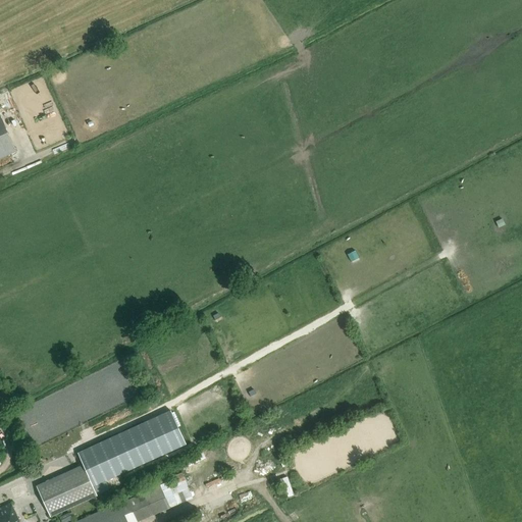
[(0,158),(16,152),(0,115),(0,158)]
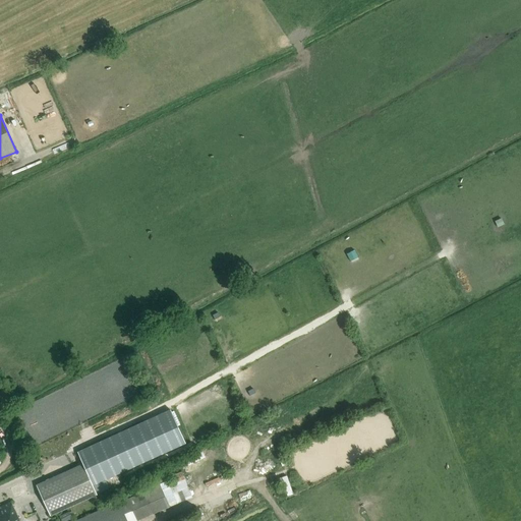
[(499,227),(505,224),(502,218),(496,221),(499,227)]
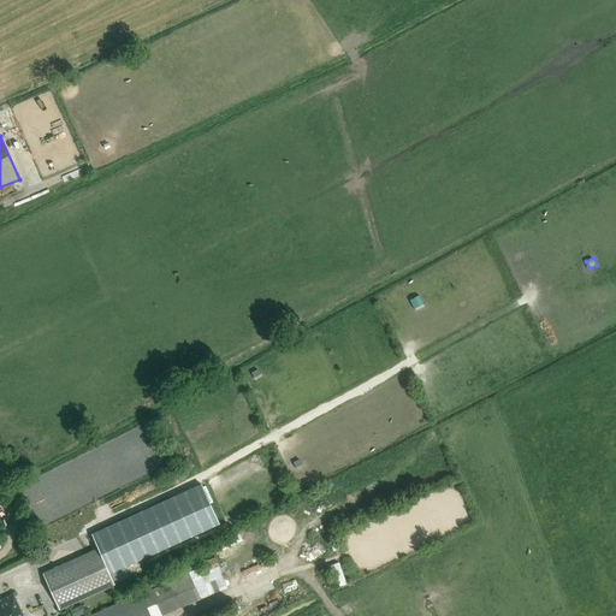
[(201,487),(92,537),(96,549),(99,555),(110,576),(219,527),(201,487)]
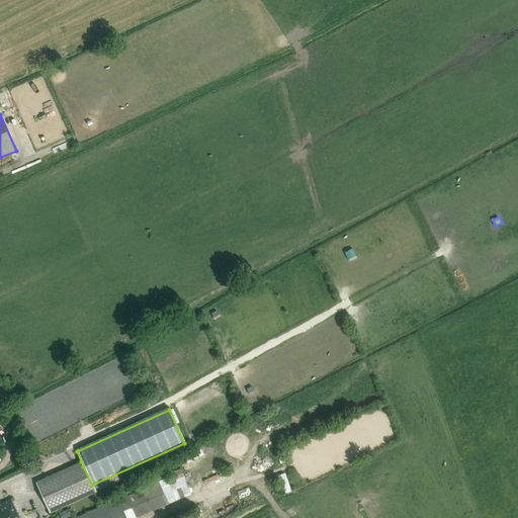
[(83,466),(81,461),(34,483),(49,513),(95,492),(92,485),(83,466)]
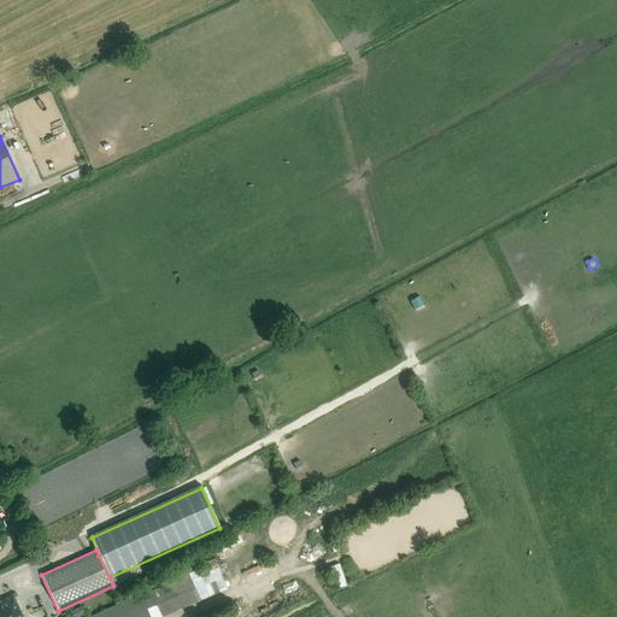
[(339,587),(348,583),(342,562),(333,564),(339,587)]
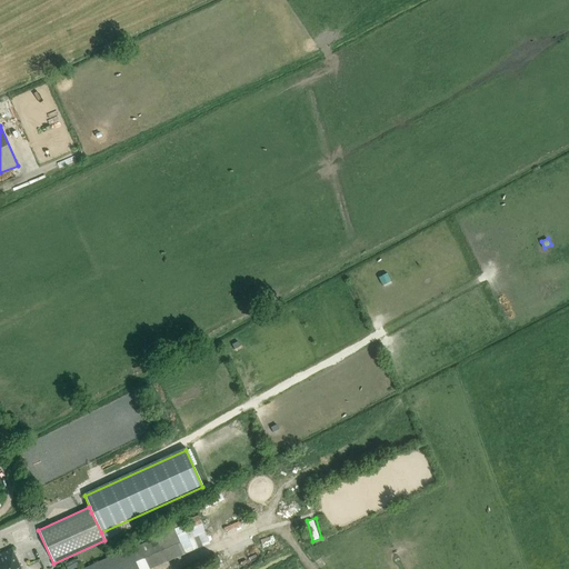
[(183,526),(175,529),(186,555),(210,543),(201,521),(189,526),(185,528),(183,526)]
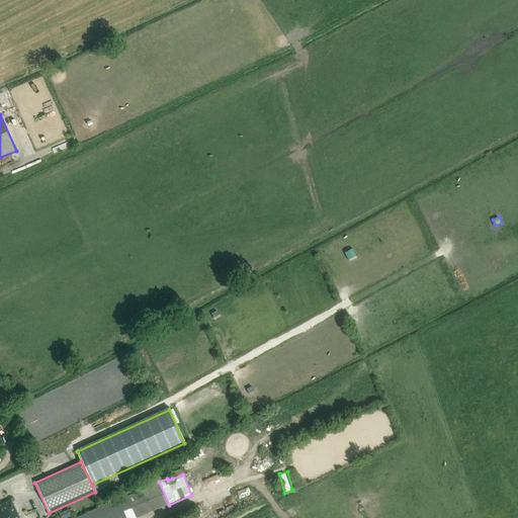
[(159,482),(118,500),(126,517),(137,517),(169,505),(159,482)]
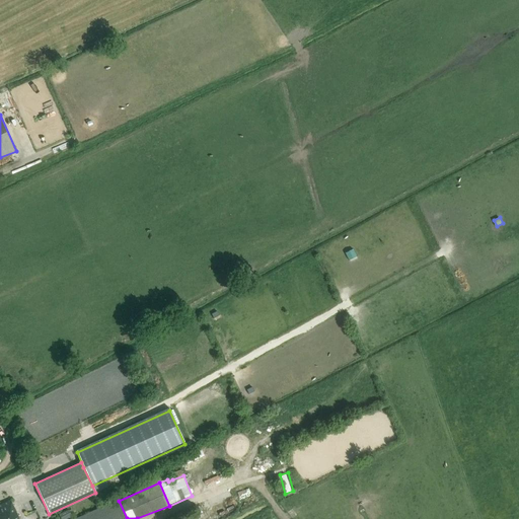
[(127,518),(126,517),(119,501),(119,500),(77,518),(127,518)]
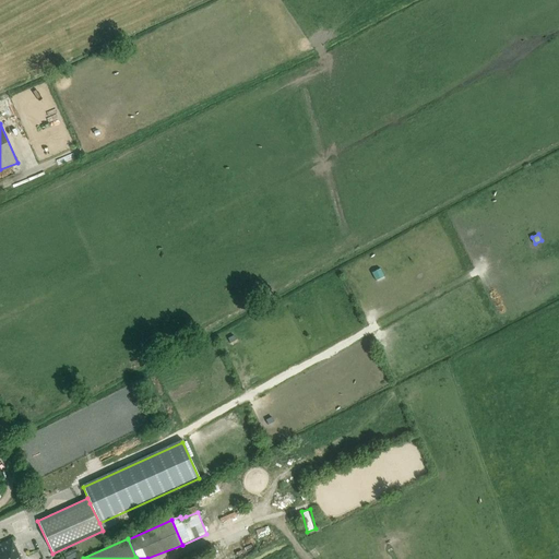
[(0,558),(21,558),(12,539),(0,544),(0,558)]
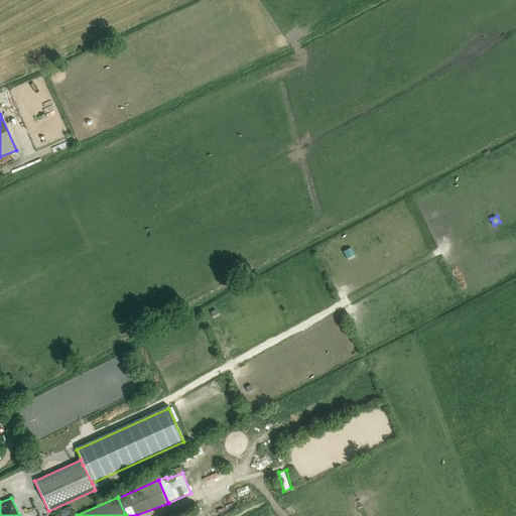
[(68,507),(61,510),(65,515),(66,515),(71,513),(68,507)]
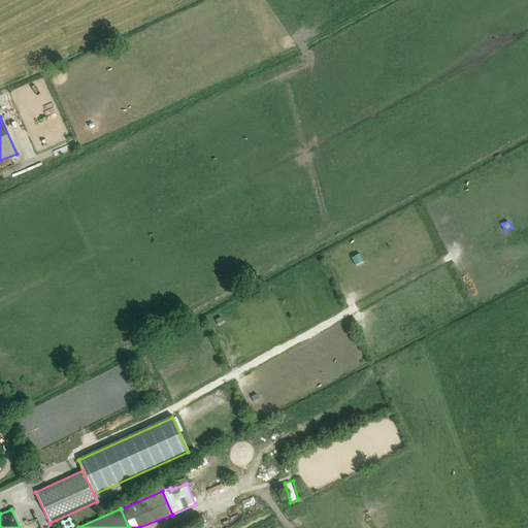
All buildings are outlined.
